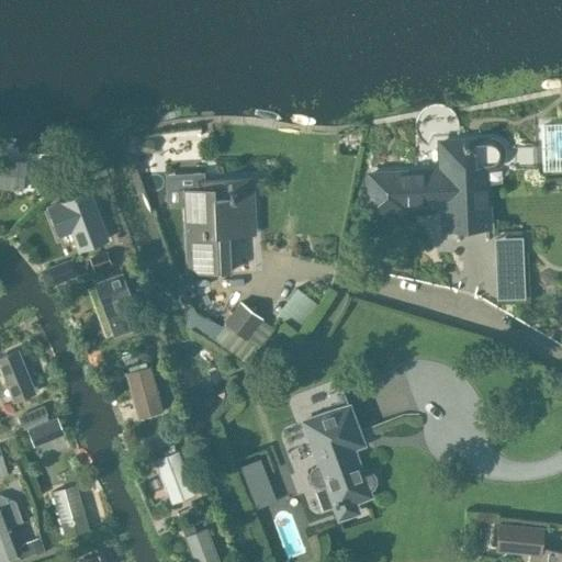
[(561,170),(561,122),(542,123),(544,172),(561,170)]
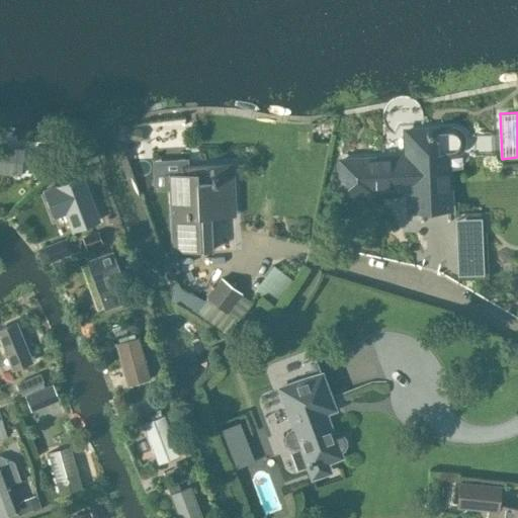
[(403,153),(339,157),(341,194),(373,193),(373,190),(407,189),(408,210),(450,209),(447,157),(454,157),(457,155),(461,153),(463,150),(465,146),(465,143),(464,137),(462,132),(458,127),(453,125),(449,125),(402,127),(403,153)]
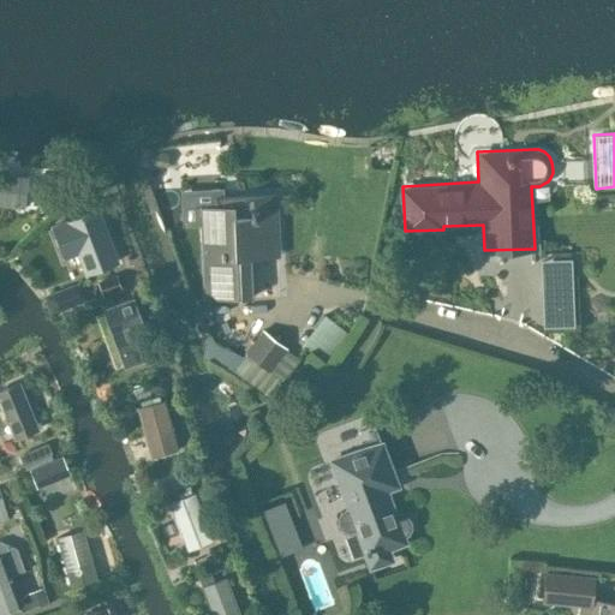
[(0,206),(25,208),(27,175),(0,173),(0,206)]
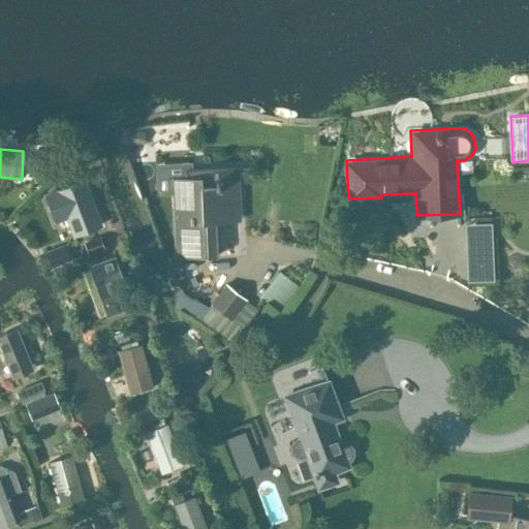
[(30,152),(29,175),(43,176),(45,153),(30,152)]
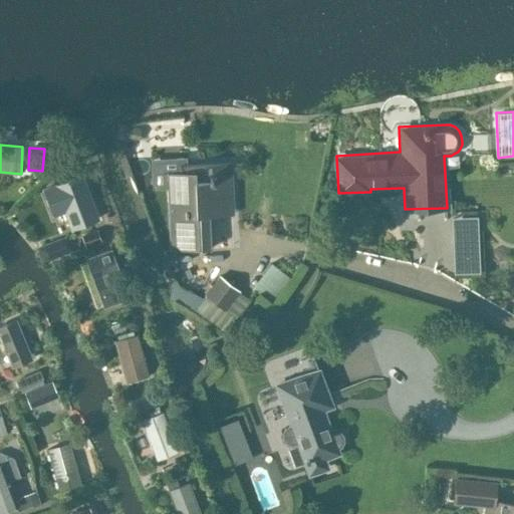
[(56,152),(54,164),(64,166),(66,154),(56,152)]
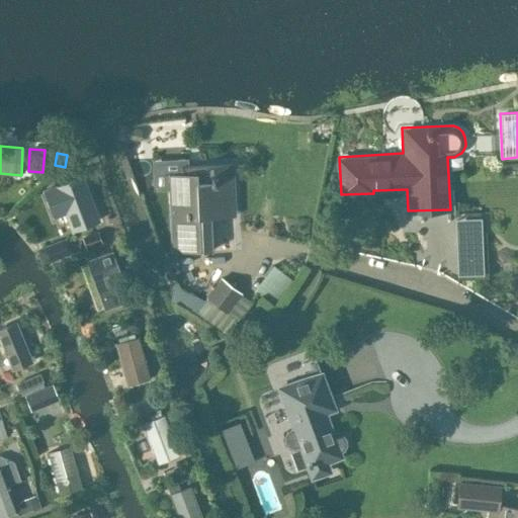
[(181,173),(168,173),(167,173),(171,251),(212,250),(210,218),(235,217),(233,164),(189,166),(181,166),(181,173)]
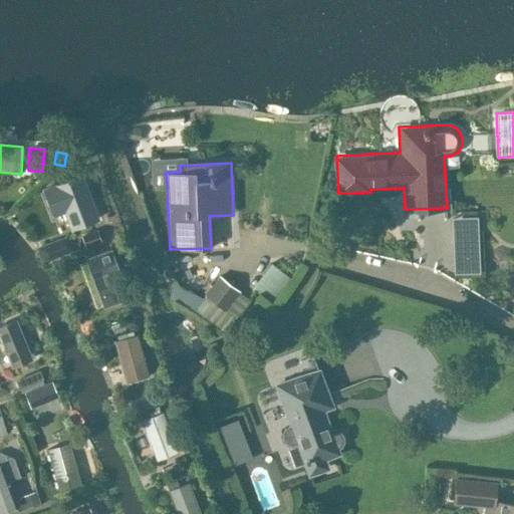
[(78,176),(44,189),(53,215),(65,211),(72,229),(97,220),(80,176),(78,176)]
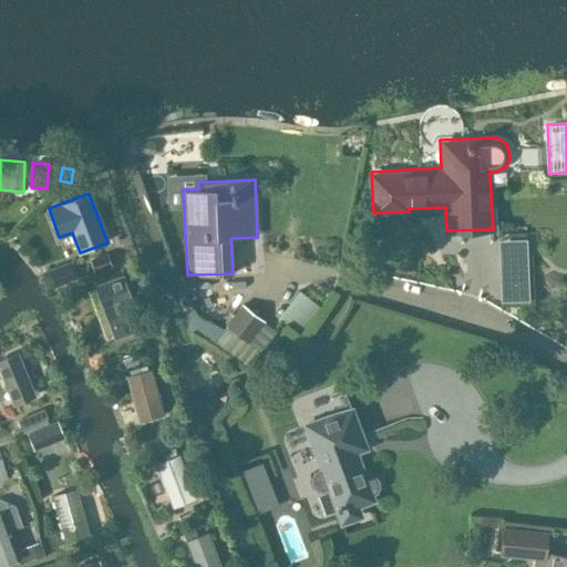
[(498,256),(500,279),(528,278),(527,254),(498,256)]
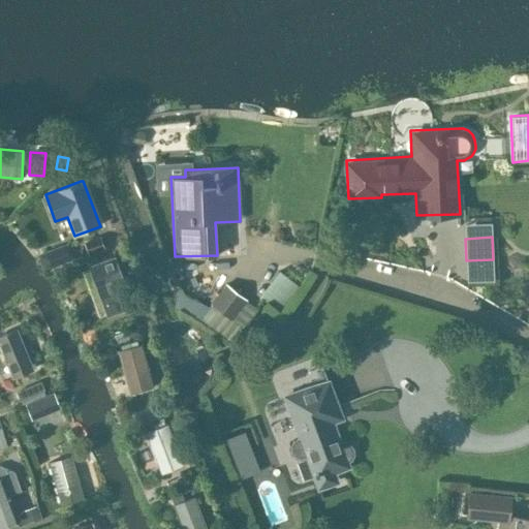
[(100,238),(85,243),(89,255),(104,249),(100,238)]
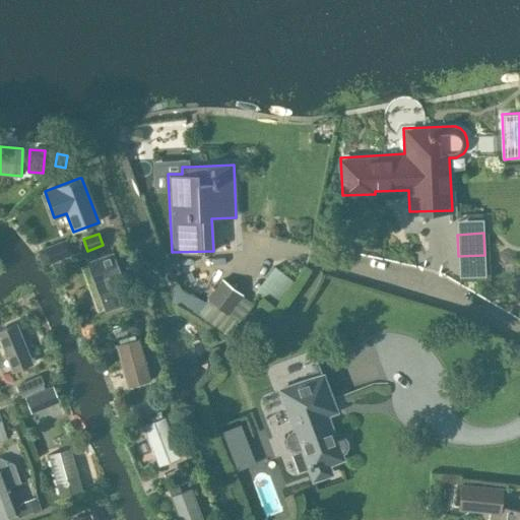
[(111,250),(86,259),(104,308),(117,303),(129,299),(111,250)]
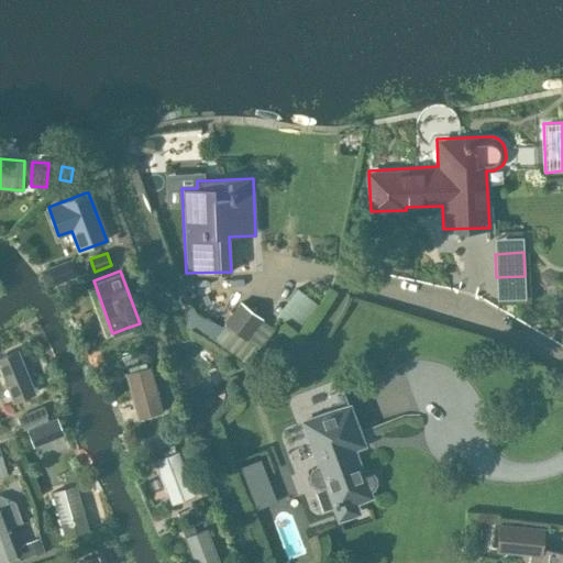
[(241,301),(223,322),(247,340),(264,319),(241,301)]
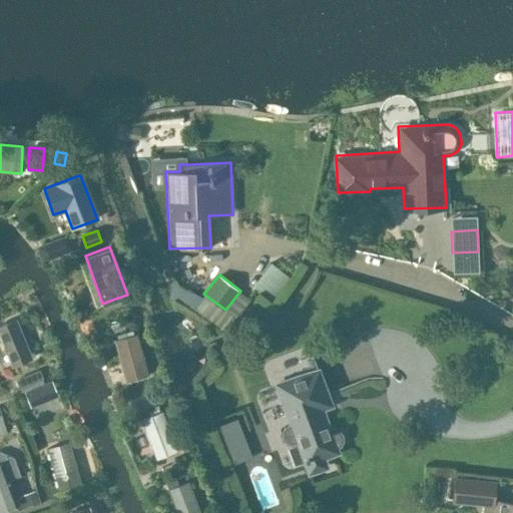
[(0,324),(0,338),(12,367),(33,359),(17,317),(0,324)]
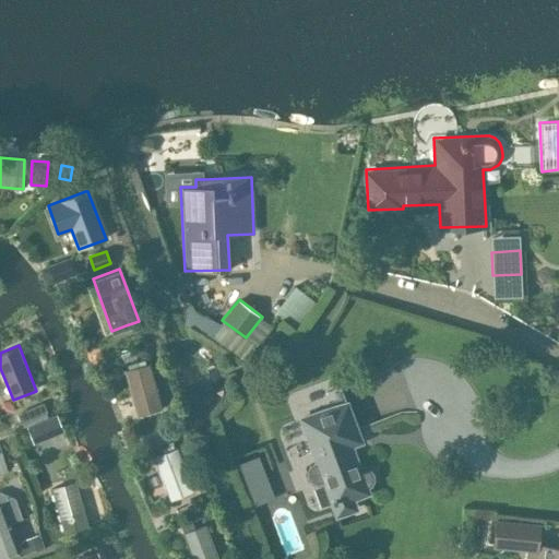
[(161,408),(149,363),(123,370),(137,415),(161,408)]
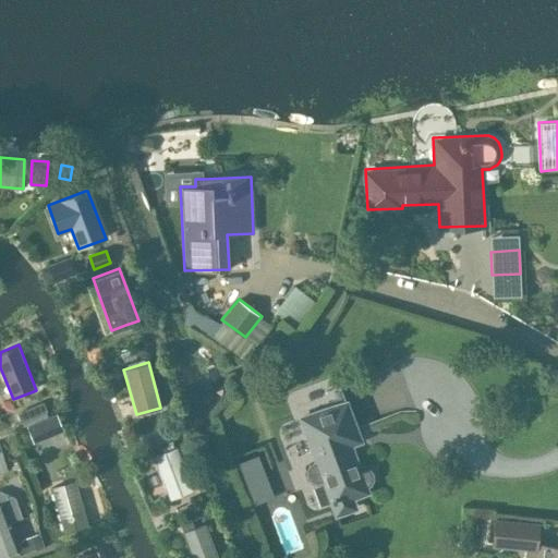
[(323,484),(325,483),(336,513),(354,506),(351,496),(367,490),(365,486),(370,483),(372,477),(372,473),(368,469),(363,466),(359,466),(350,443),(353,440),(356,433),(355,428),(356,428),(346,401),(310,414),(320,443),(311,447),(316,459),(314,459),(312,461),(311,462),(308,464),(307,465),(307,468),(307,470),(307,472),(307,474),(308,476),(310,478),(311,480),(312,482),(314,483),(316,484),(318,484),(320,484),(323,484)]
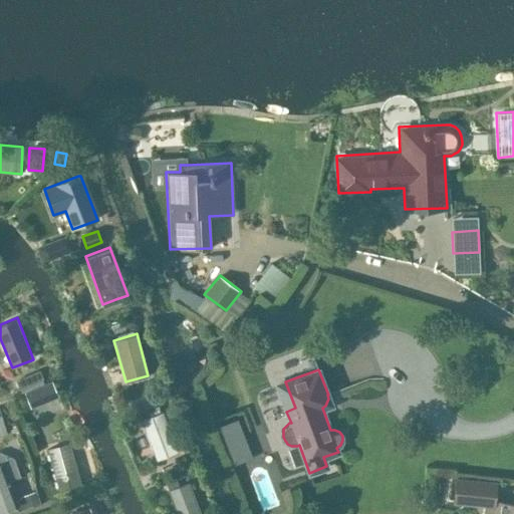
[(39,370),(15,380),(19,390),(43,379),(39,370)]
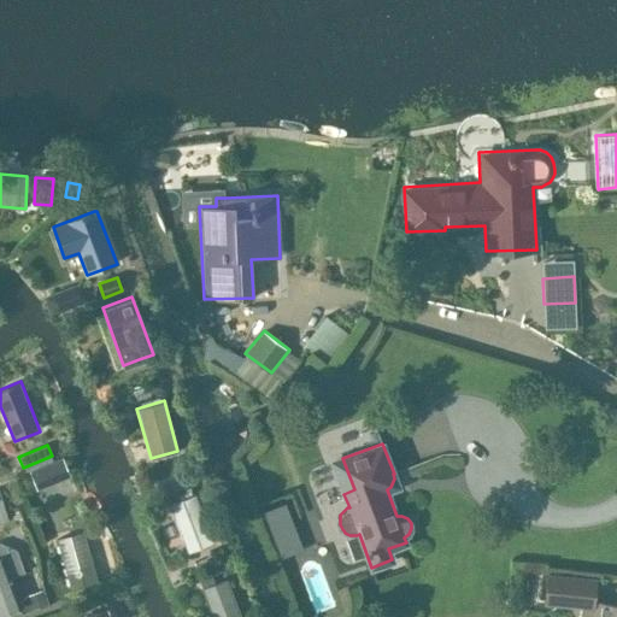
[(46,465),(31,470),(39,489),(52,485),(46,465)]
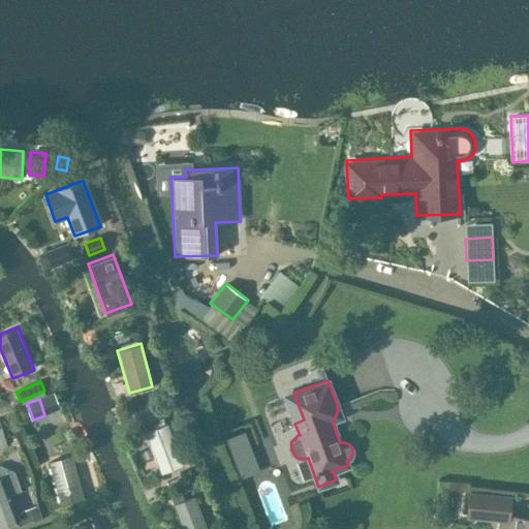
[(162,401),(133,413),(138,427),(161,417),(160,415),(166,412),(162,401)]
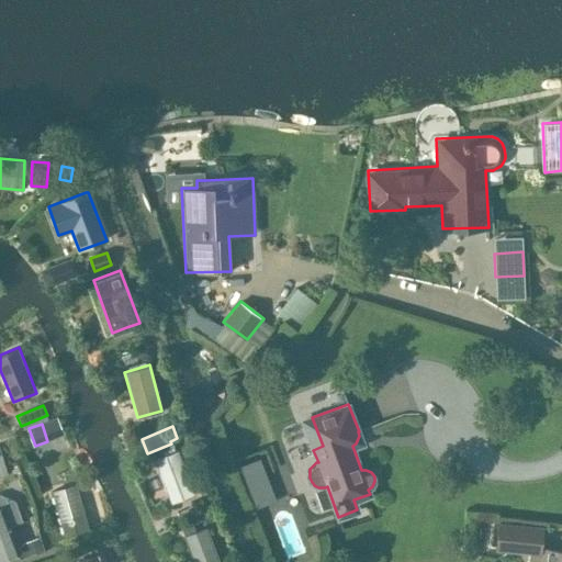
[(195,494),(178,449),(154,458),(171,503),(195,494)]
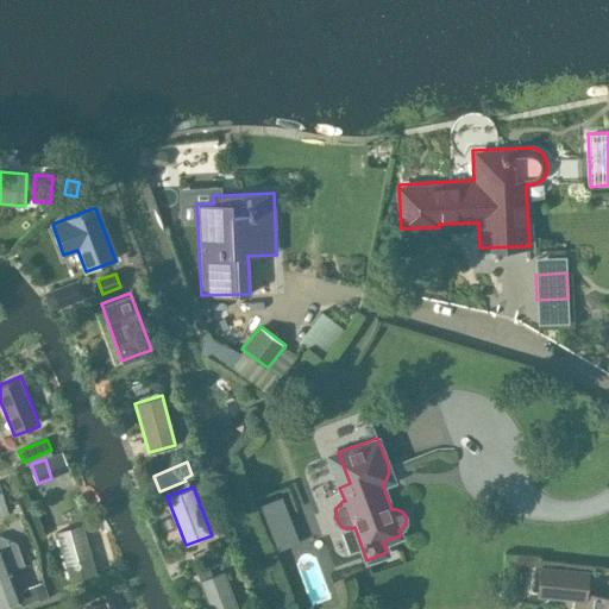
[(282,495),(261,503),(269,529),(292,521),(282,495)]
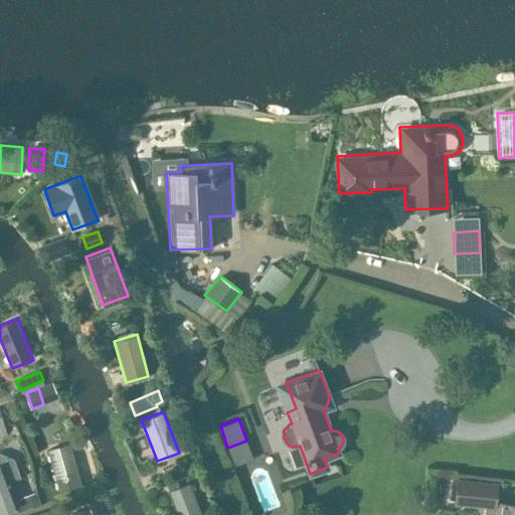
[(69,443),(47,449),(60,492),(81,486),(69,443)]
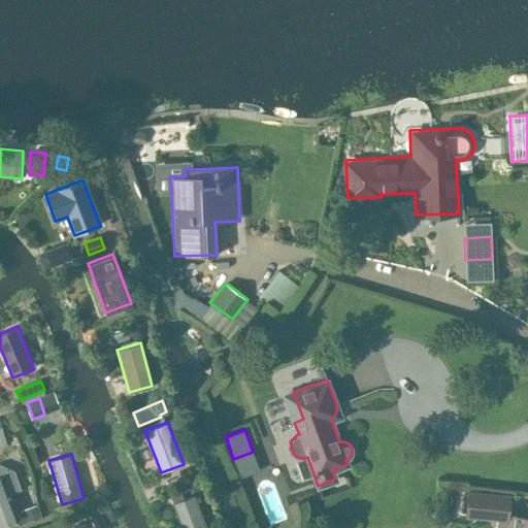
[(19,519),(3,475),(0,475),(0,524),(7,522),(19,519)]
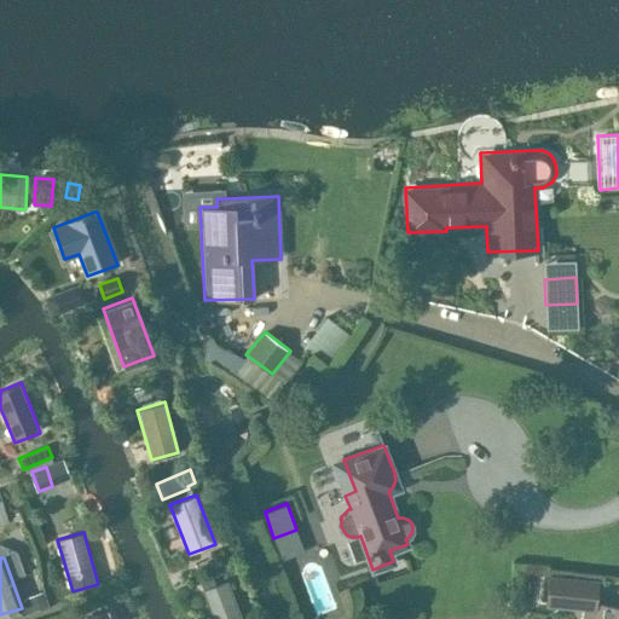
[(618,618),(618,605),(596,603),(599,580),(549,576),(547,603),(585,608),(583,618),(618,618)]
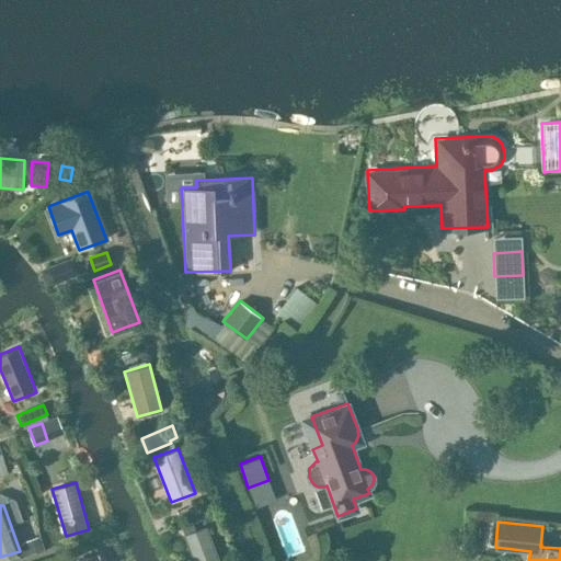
[(219,560),(206,525),(182,535),(192,560),(219,560)]
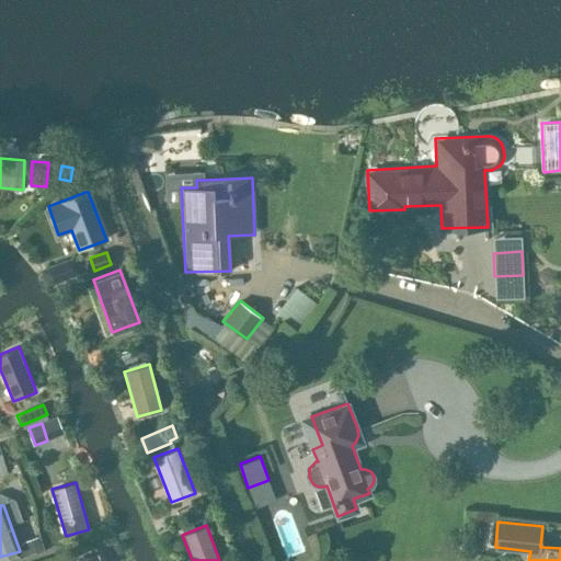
[(38,537),(24,541),(27,554),(42,550),(38,537)]
